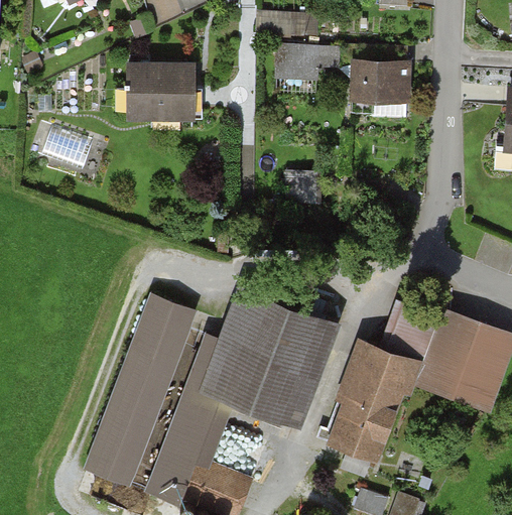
[(328,30),(329,9),(267,7),(266,28),(328,30)]
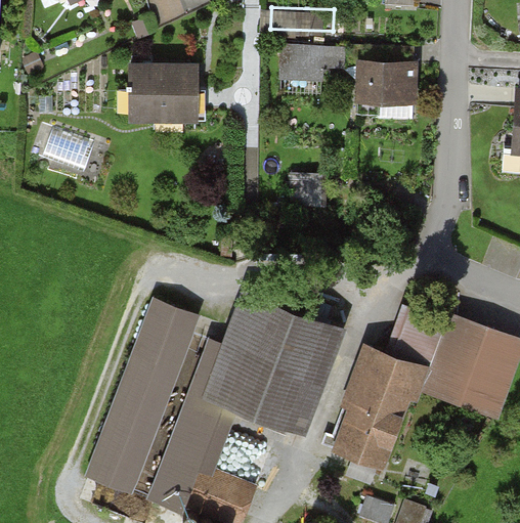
[(42,51),(27,58),(34,73),(49,66),(42,51)]
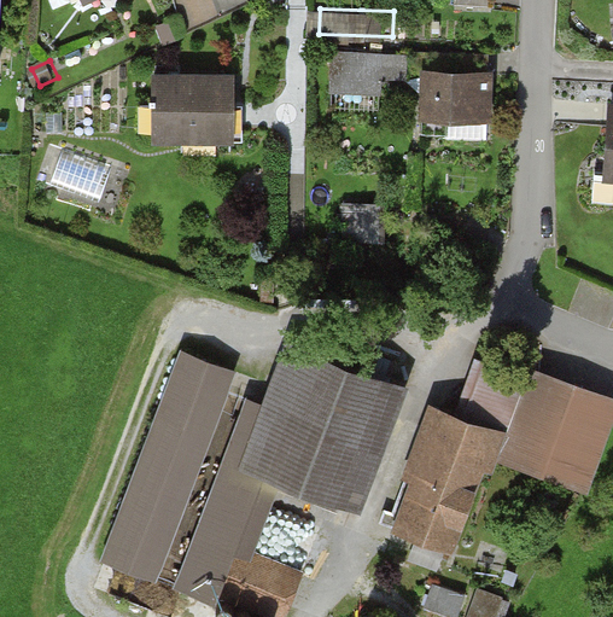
[(494,71),(414,71),(414,123),(494,123),(494,71)]
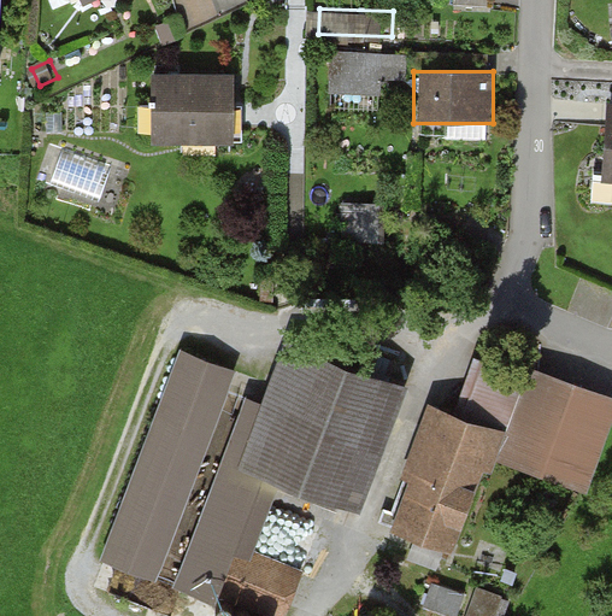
[(229,72),(147,74),(148,141),(205,140),(231,139),(229,72)]
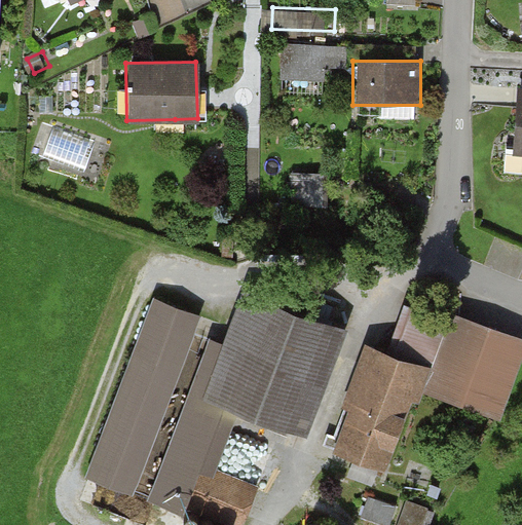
[(58,97),(45,97),(46,112),(58,112),(58,97)]
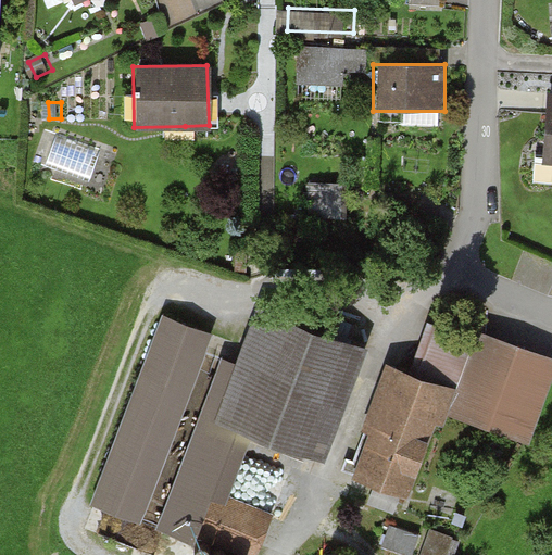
[(233,363),(217,357),(155,528),(230,554),(261,554),(276,516),(224,497),(246,437),(321,464),(361,352),(251,312),(233,363)]
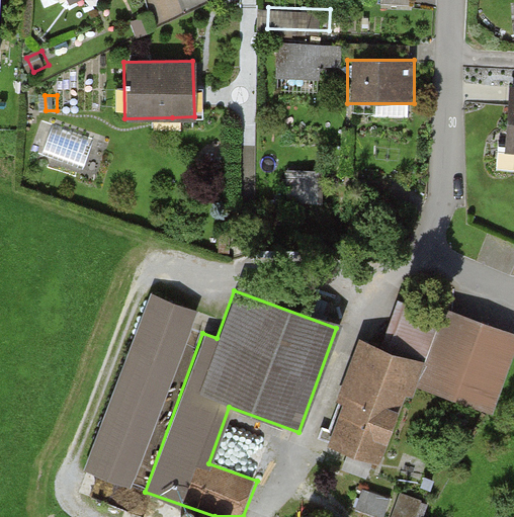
[(378,350),(358,343),(321,447),(380,468),(411,384),(488,412),(513,340),(513,333),(399,292),(378,350)]
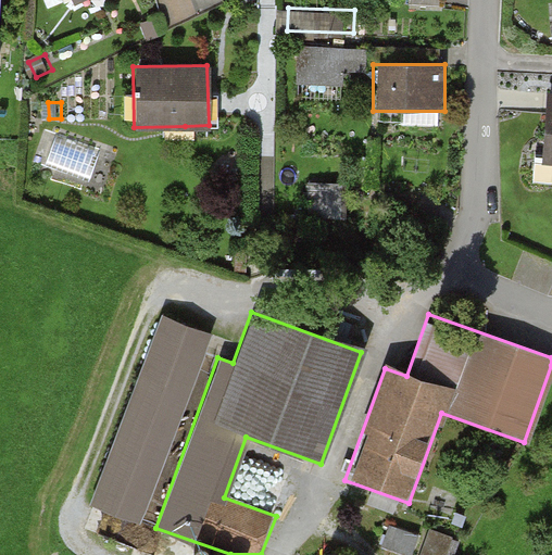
[(214,337),(160,317),(87,509),(140,530),(214,337)]
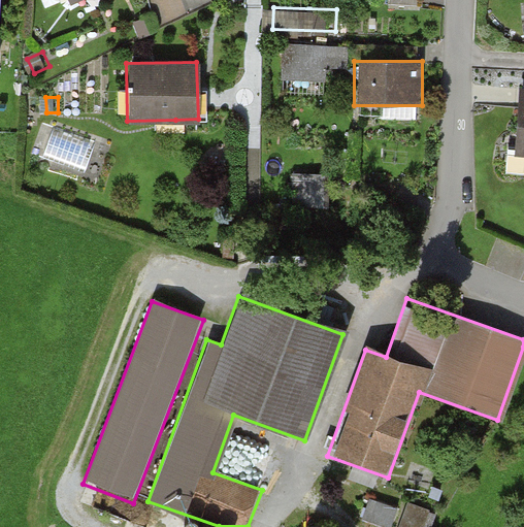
[(399,526),(404,502),(378,495),(371,520),(399,526)]
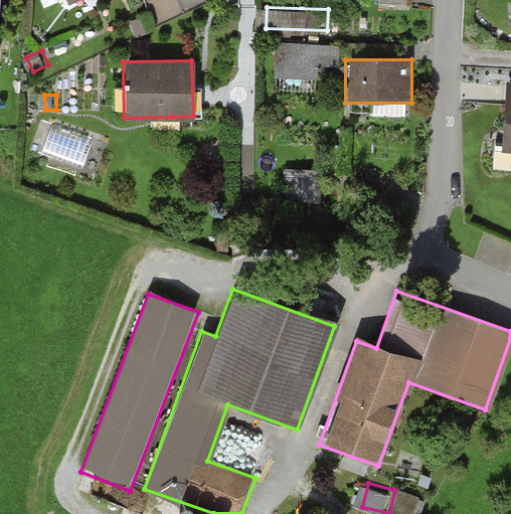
[(403,486),(395,513),(427,513),(433,494),(403,486)]
